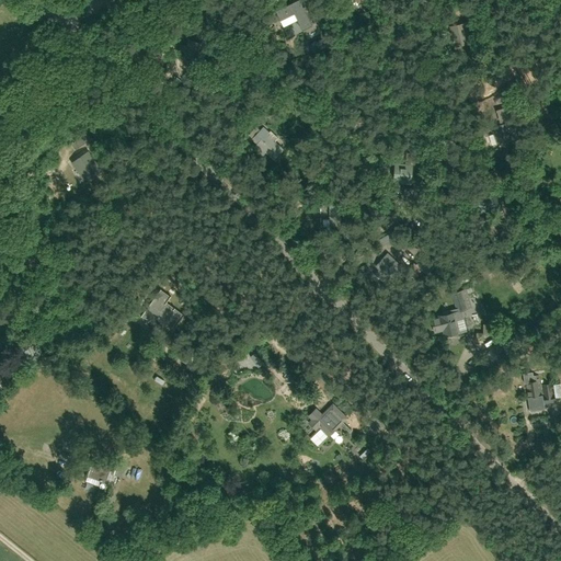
[(312,26),(299,0),(298,0),(276,11),(281,21),(294,14),(302,31),(312,26)]
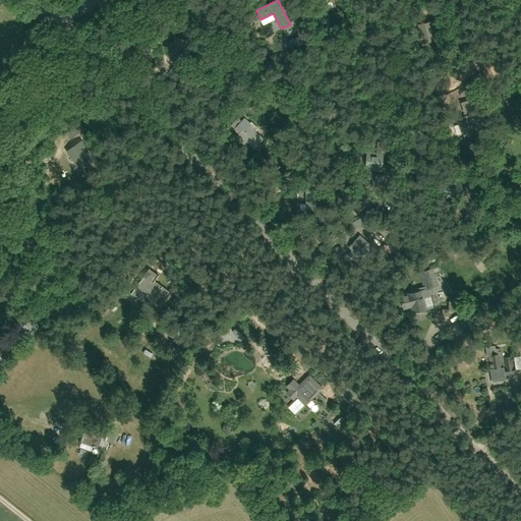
[(425,22),(417,24),(421,44),(439,40),(438,36),(435,37),(430,19),(425,20),(425,22)]
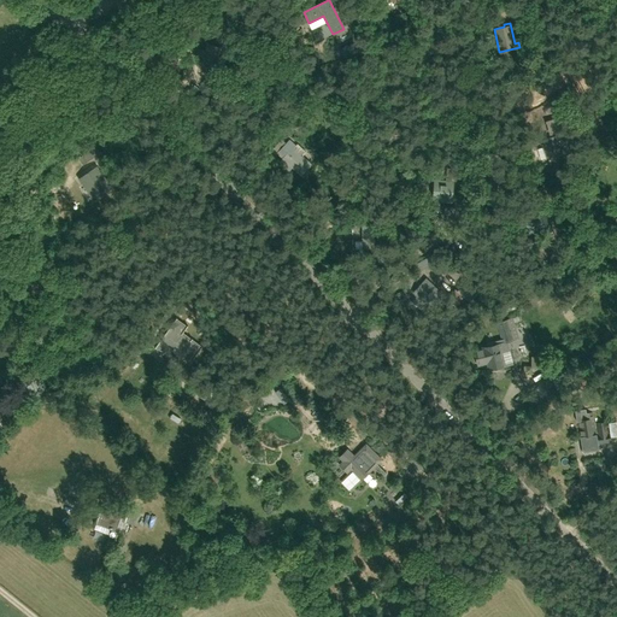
[(206,43),(200,64),(211,68),(213,60),(217,62),(219,54),(216,53),(217,46),(206,43)]
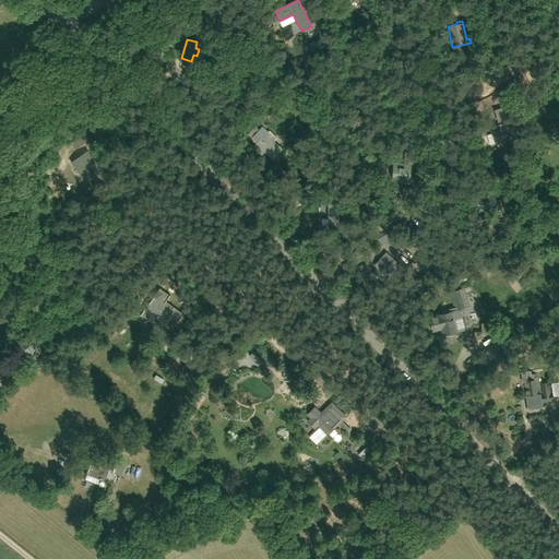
[(403,113),(403,110),(403,108),(400,107),(401,104),(390,100),(389,104),(382,102),(380,107),(401,114),(403,113)]
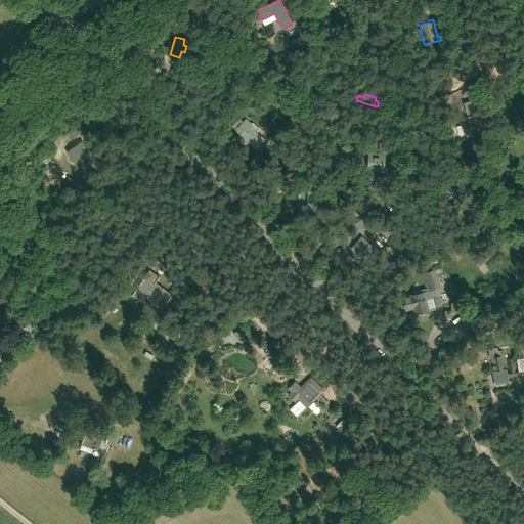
[(467,97),(461,99),(464,110),(471,108),(467,97)]
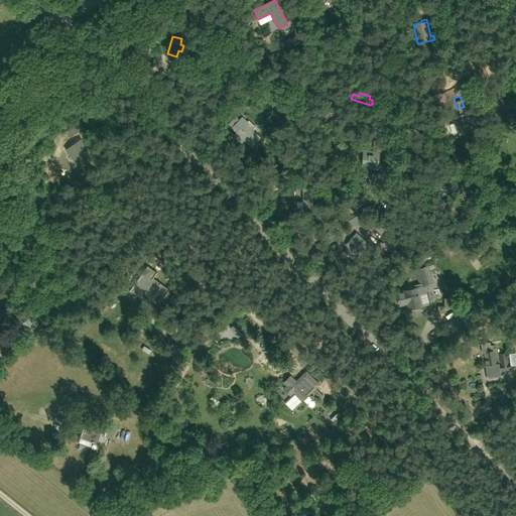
[(282,108),(280,110),(284,115),(293,109),(289,102),(281,107),(282,108)]
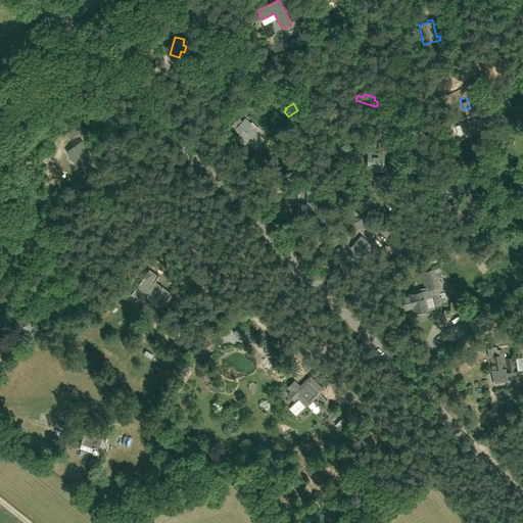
[(471,121),(470,115),(459,120),(460,126),(457,127),(460,136),(474,131),(470,121),(471,121)]
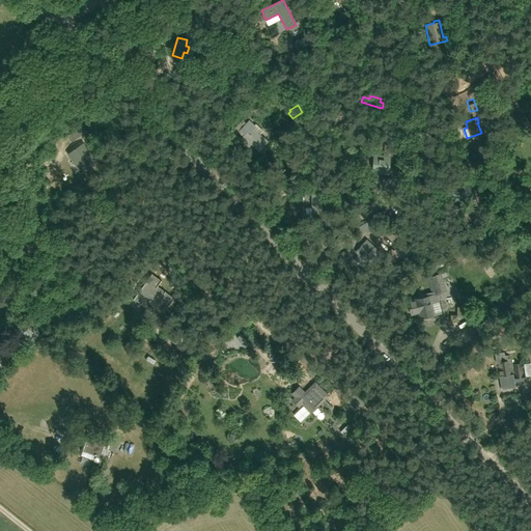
[(251,143),(259,150),(268,141),(260,134),(258,135),(252,129),(254,126),(249,120),(239,132),(244,136),(241,139),(248,146),(251,143)]
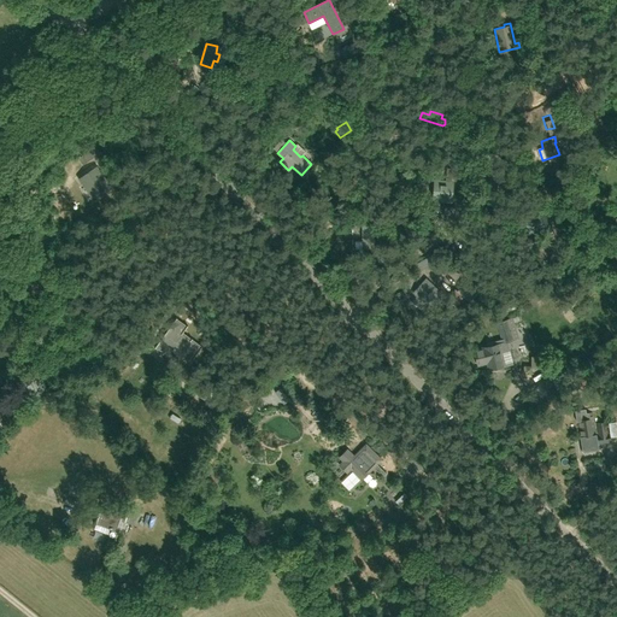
[(92,150),(78,158),(83,165),(97,156),(92,150)]
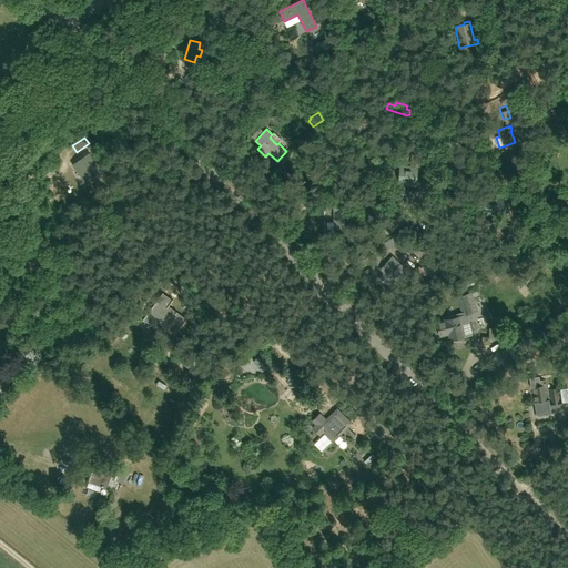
[(440,162),(446,160),(442,146),(435,150),(440,162)]
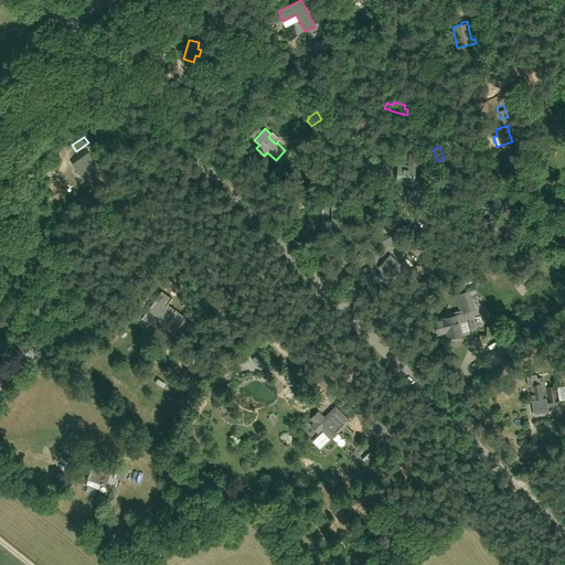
[(88,183),(103,173),(88,153),(73,163),(77,171),(78,170),(88,183)]
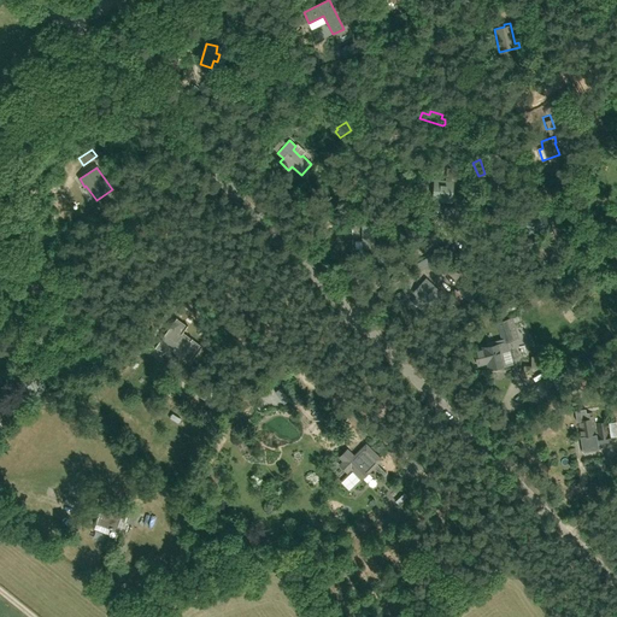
[(452,182),(436,180),(434,200),(450,201),(452,182)]
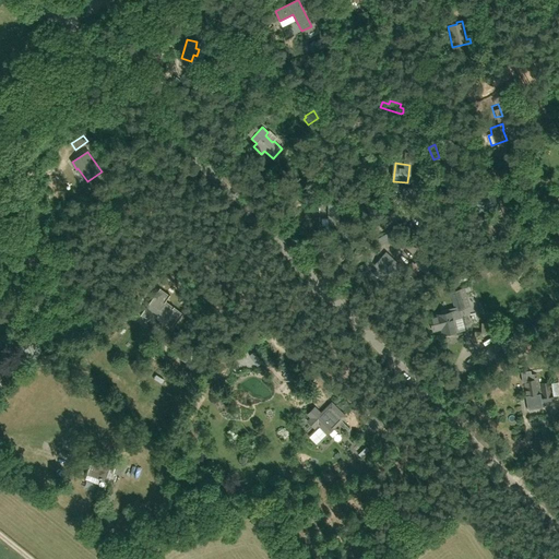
[(339,204),(328,204),(329,226),(340,226),(339,204)]
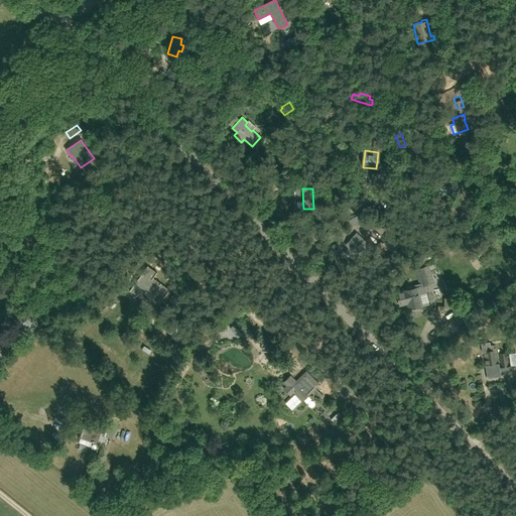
[(357,234),(346,245),(356,256),(357,254),(362,259),(372,249),(357,234)]
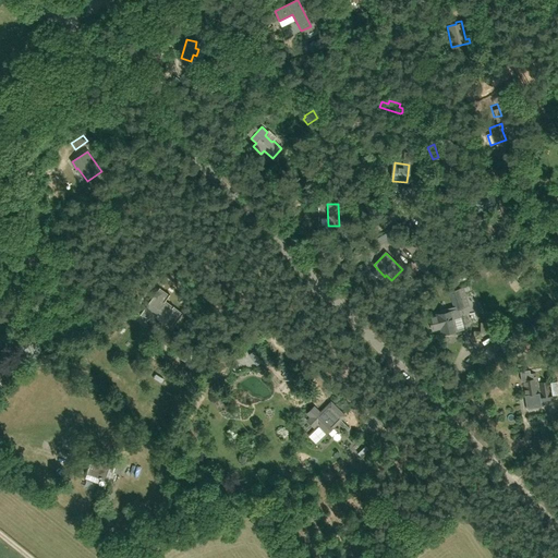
[(412,273),(419,267),(411,256),(403,262),(412,273)]
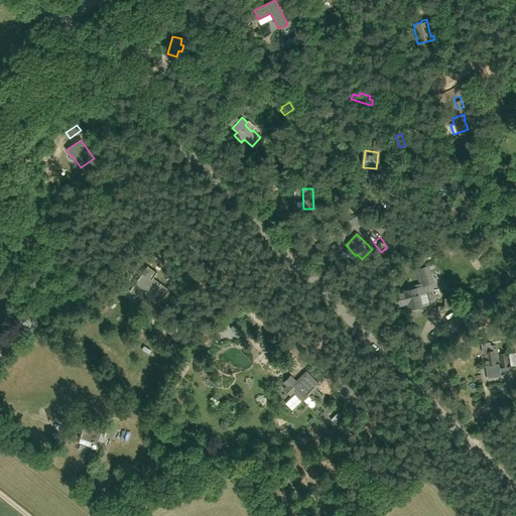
[(156,273),(147,266),(131,288),(139,293),(139,292),(146,297),(145,298),(147,299),(149,296),(154,300),(157,296),(161,300),(168,290),(152,279),(156,273)]
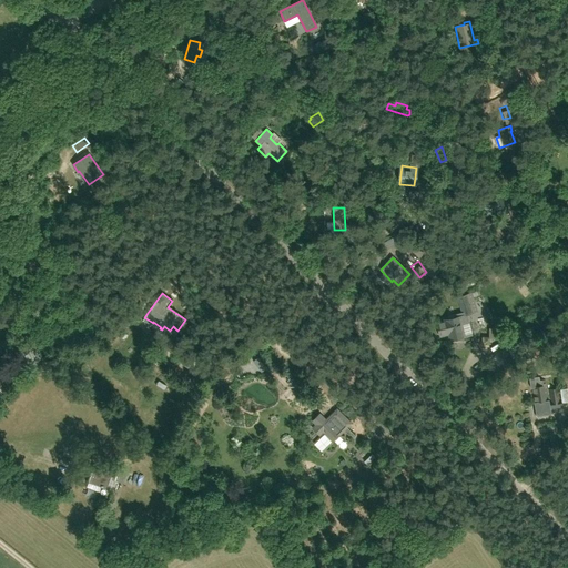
[(464,316),(474,313),(467,295),(458,298),(464,316)]
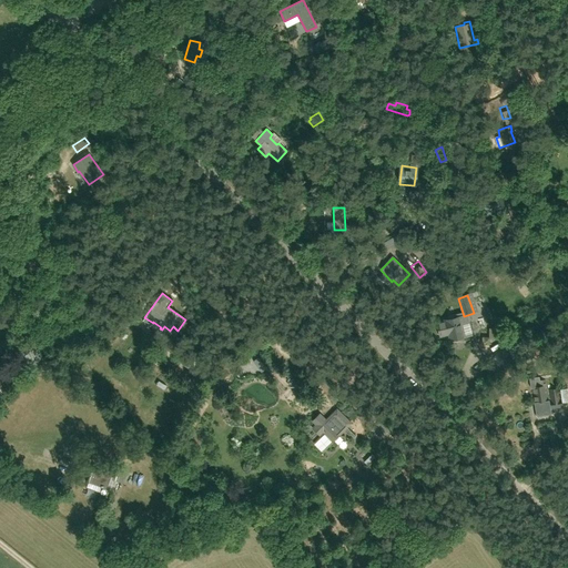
[(462,316),(456,317),(456,315),(455,314),(448,316),(447,317),(448,320),(437,322),(439,328),(447,326),(450,341),(465,336),(460,323),(464,323),(462,316)]
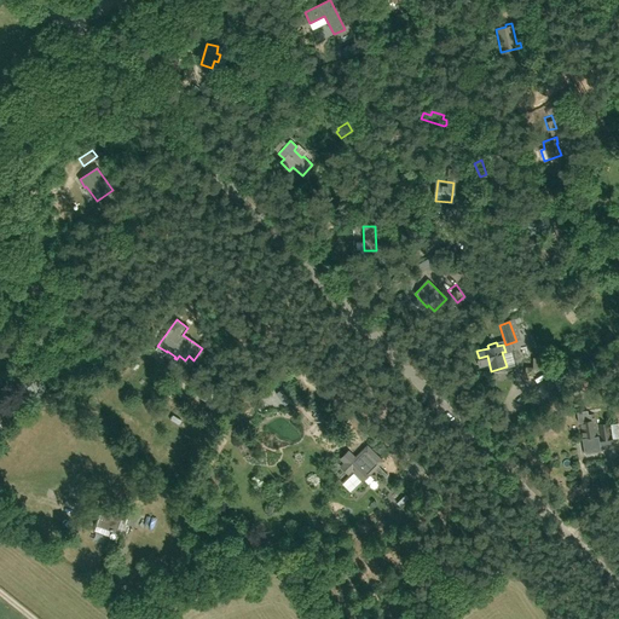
[(537,348),(537,358),(534,358),(533,366),(525,368),(525,375),(534,376),(534,370),(545,370),(545,359),(548,359),(547,347),(537,348)]
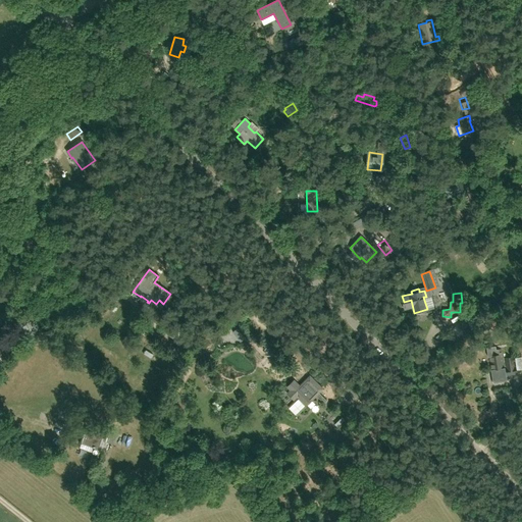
[(464,319),(454,327),(461,337),(472,329),(464,319)]
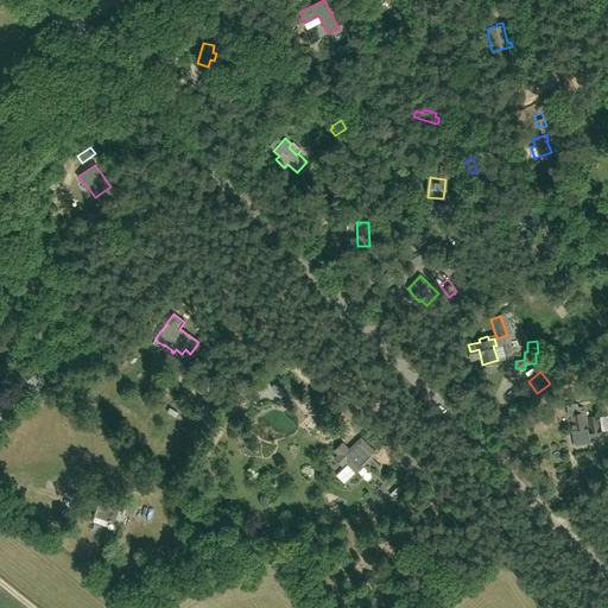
[(583,406),(577,407),(576,403),(567,404),(568,416),(570,415),(572,430),(571,430),(574,445),(589,443),(587,428),(583,406)]
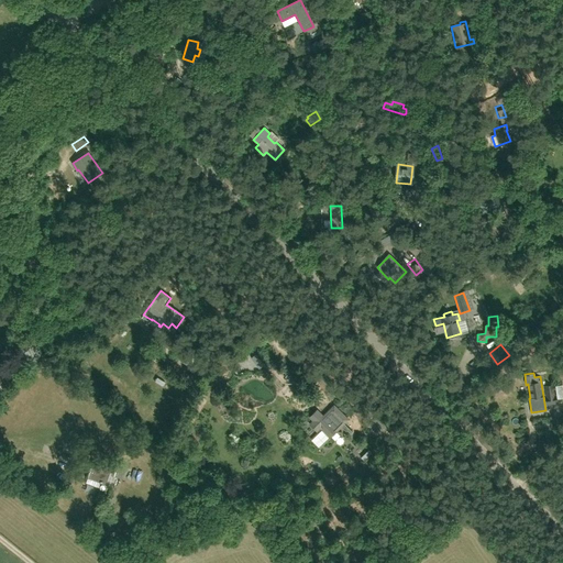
[(547,400),(554,399),(553,385),(544,386),(547,400)]
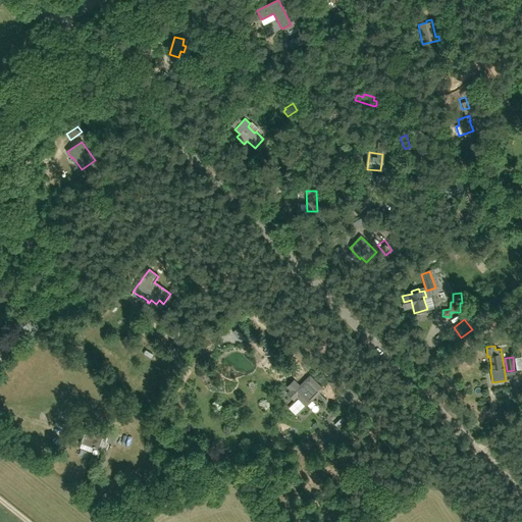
[(304,378),(297,385),(293,381),(286,387),(290,390),(286,394),(294,401),(297,398),(305,406),(312,400),(311,399),(317,390),(304,378)]
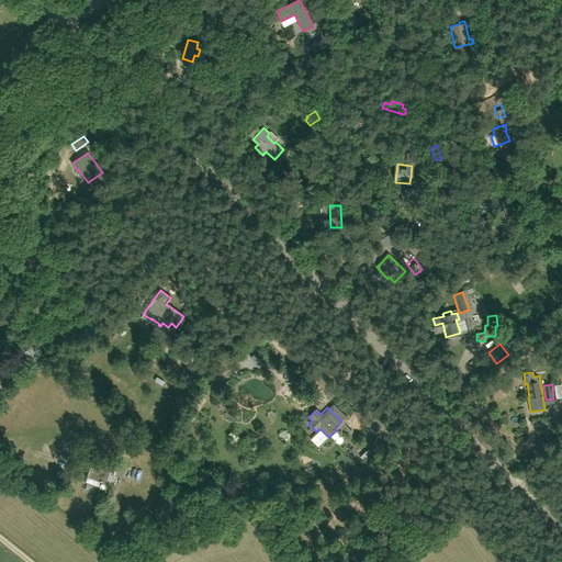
[(115,476),(121,462),(114,460),(112,468),(93,461),(87,478),(107,484),(110,474),(115,476)]
